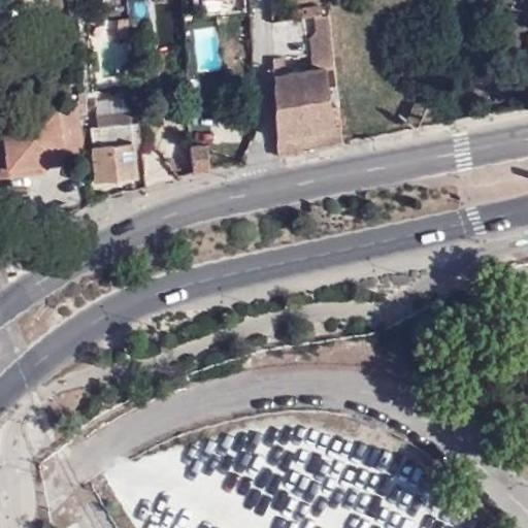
[(157,0),(160,40),(183,38),(179,0),(157,0)]
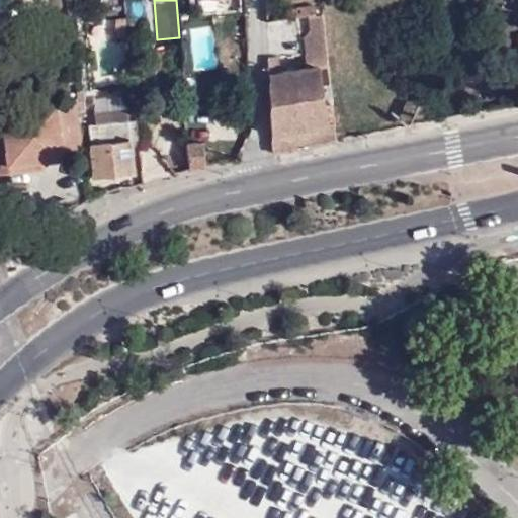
[(311,14),(318,12),(317,4),(284,8),(285,17),(311,14)]
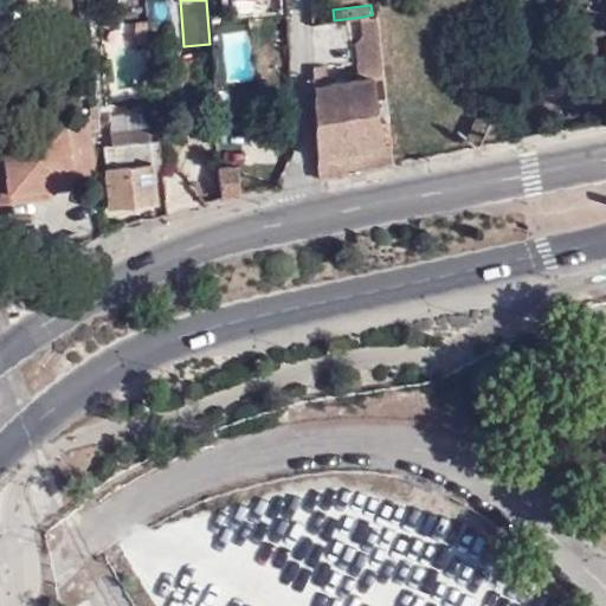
[(378,14),(372,14),(363,17),(365,32),(355,43),(359,78),(328,83),(326,63),(313,64),(318,176),(393,161),(389,122),(384,122),(376,77),(385,76),(378,14)]
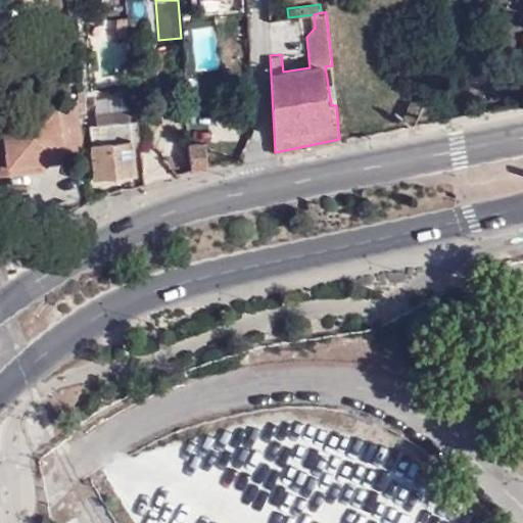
[(2,119),(0,117),(0,176),(9,176),(8,170),(66,162),(65,153),(85,150),(80,103),(59,106),(59,103),(1,110),(2,119)]
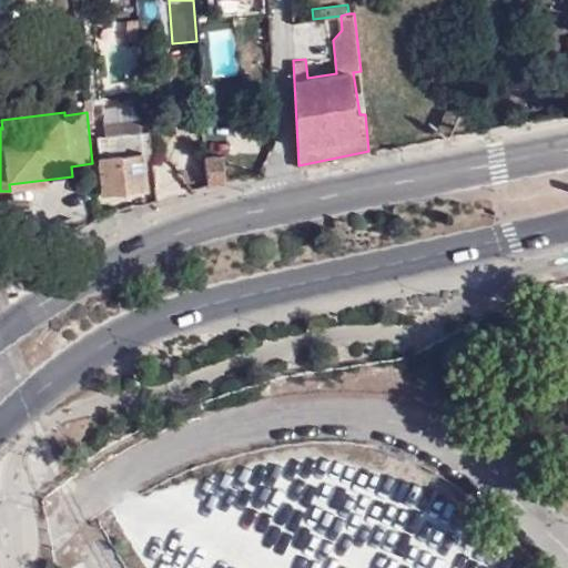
[(103,184),(143,181),(138,118),(98,122),(103,184)]
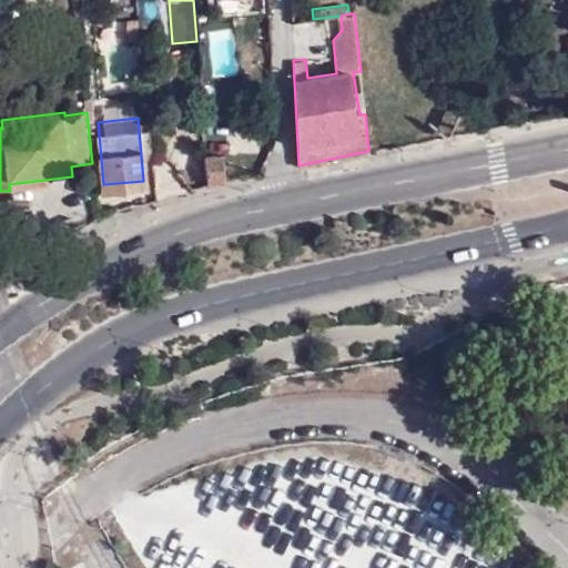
[(209,184),(225,181),(220,146),(203,150),(209,184)]
